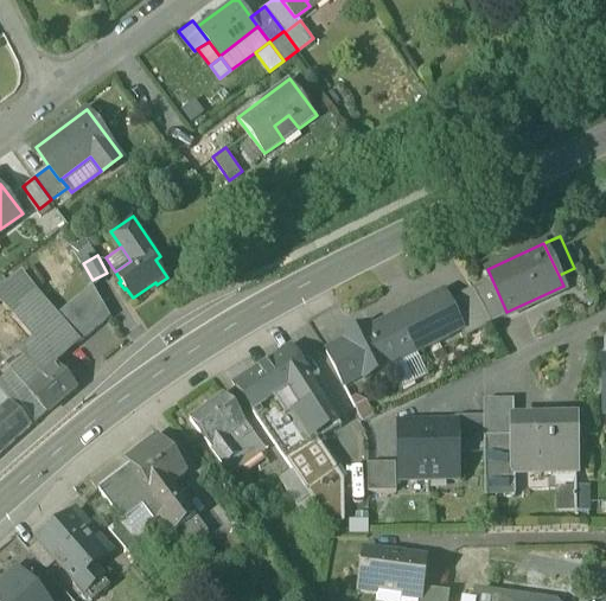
[(26,298),(49,324),(58,317),(57,314),(58,314),(21,270),(8,280),(0,285),(0,299),(12,309),(26,298)]
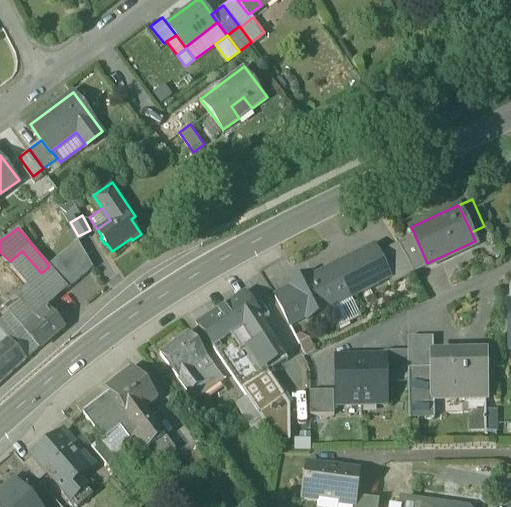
[(410,262),(414,269),(427,263),(415,236),(400,243),(410,262)]
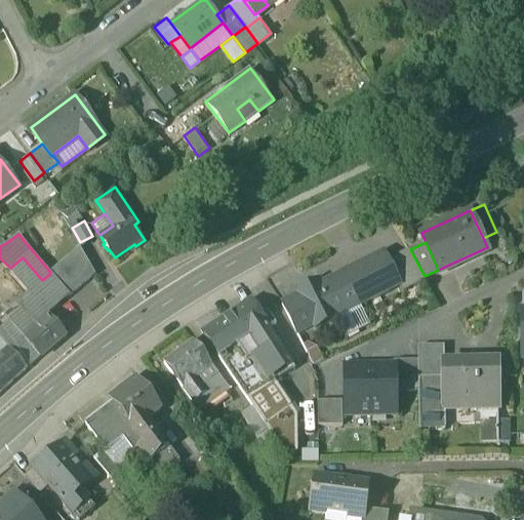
[(49,272),(50,274),(51,274),(69,293),(95,271),(80,246),(50,272),(49,272)]
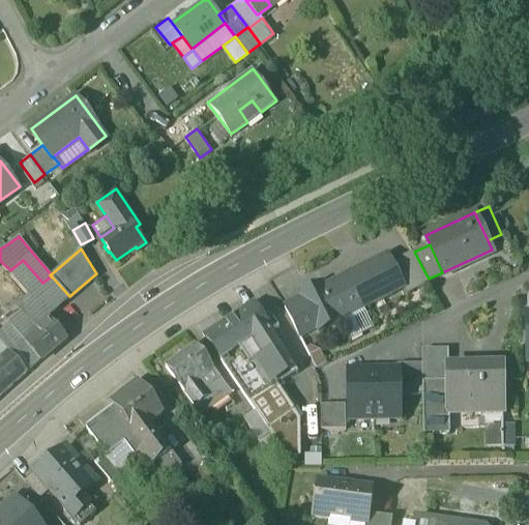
[(285,303),(300,333),(317,325),(319,328),(340,318),(340,317),(363,304),(404,284),(404,283),(392,261),(388,252),(347,272),(348,274),(325,287),(324,285),(322,281),(300,291),(302,295),(285,303)]
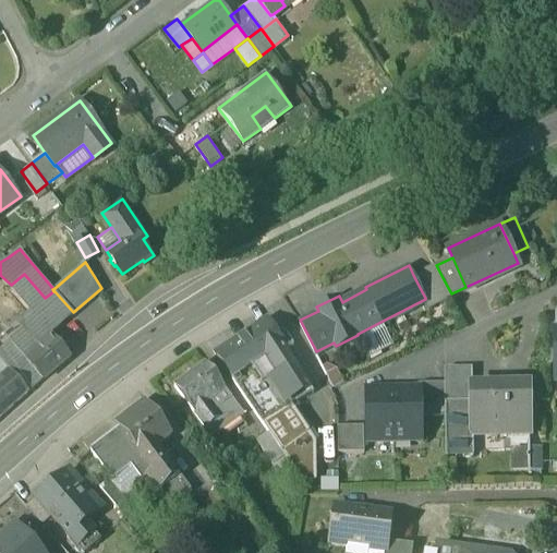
[(413,275),(425,298),(431,293),(435,291),(447,286),(436,265),(413,275)]
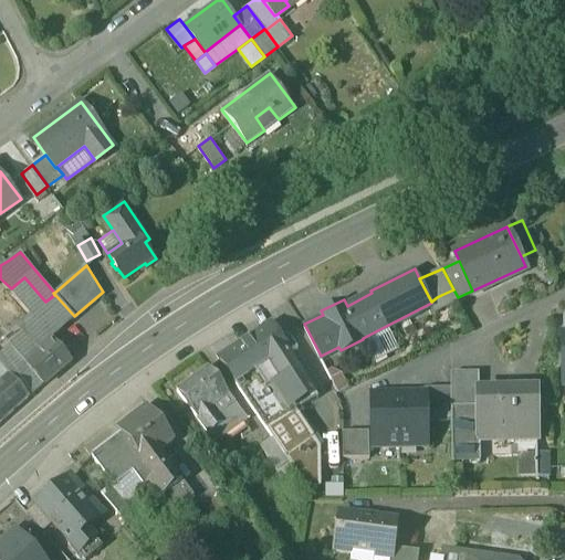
[(31,313),(32,315),(46,303),(45,302),(24,277),(11,288),(31,313)]
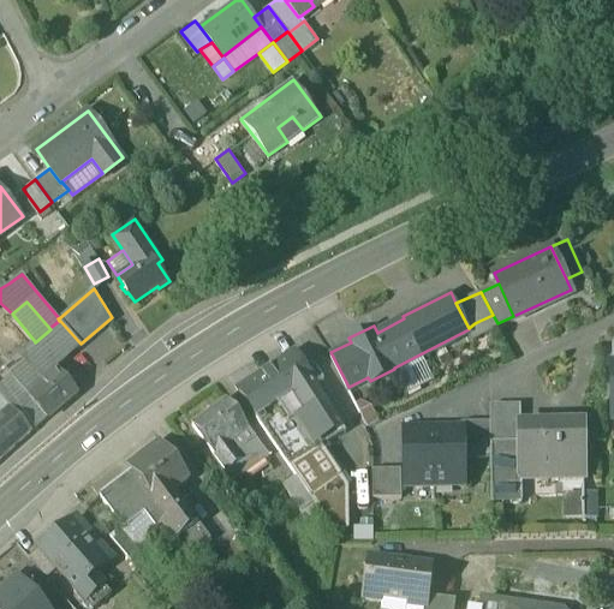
[(493,315),(480,321),(486,332),(498,326),(496,323),(498,323),(493,315)]
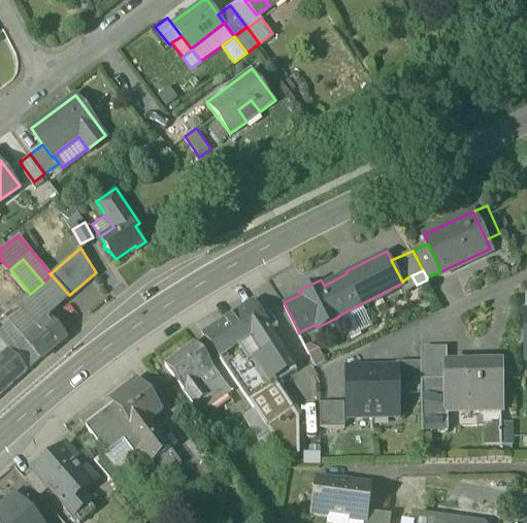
[(346,271),(323,284),(324,286),(347,273),(346,271)]
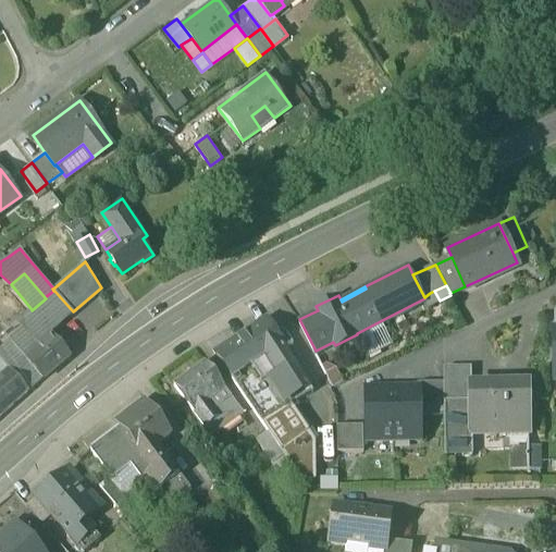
[(51,330),(73,311),(54,291),(53,291),(45,297),(46,298),(32,310),(40,320),(41,320),(42,319),(51,330)]
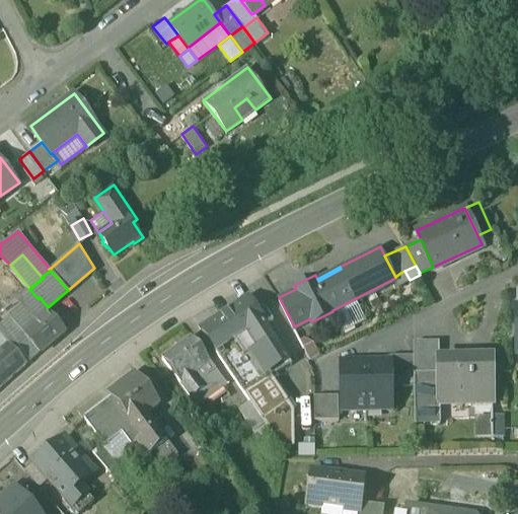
[(405,282),(410,280),(404,271),(400,273),(405,282)]
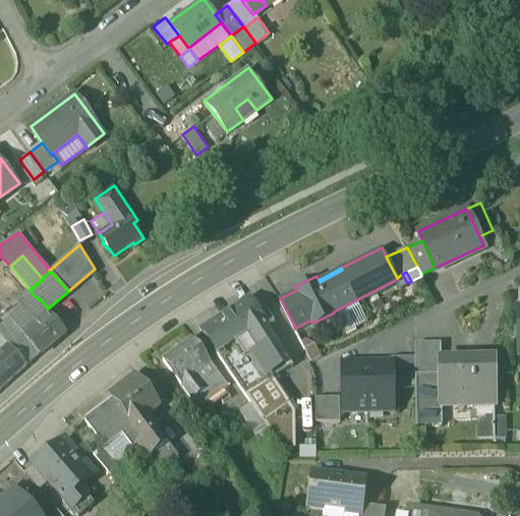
[(400,286),(407,283),(402,274),(397,278),(397,279),(400,286)]
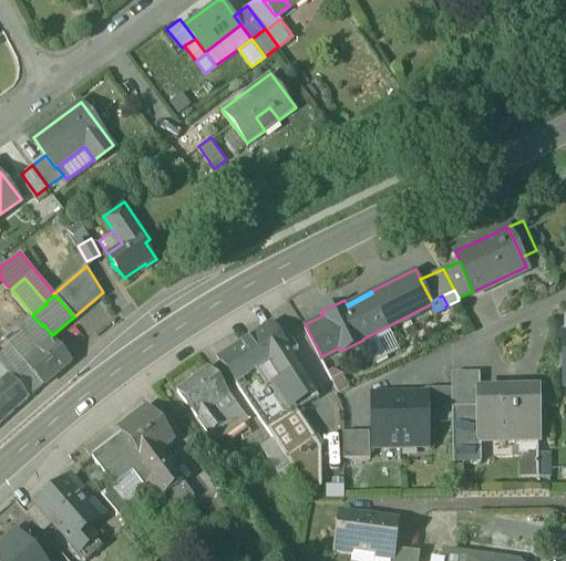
[(12,342),(17,346),(41,325),(32,315),(31,313),(17,325),(23,333),(12,342)]
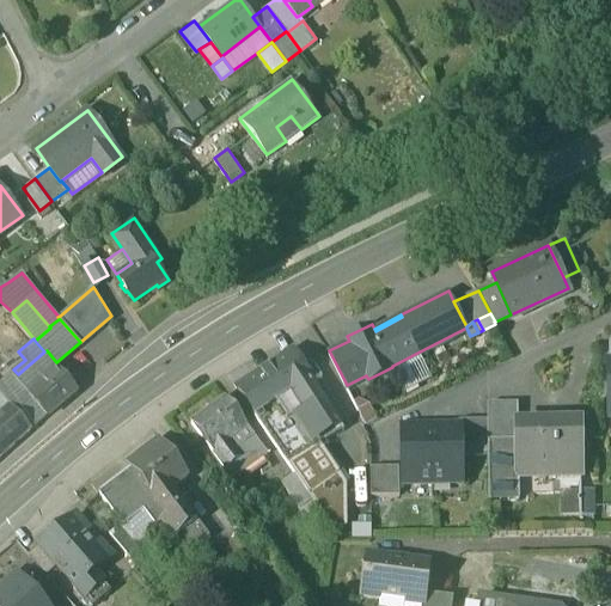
[(238,385),(255,411),(311,374),(294,348),(238,385)]
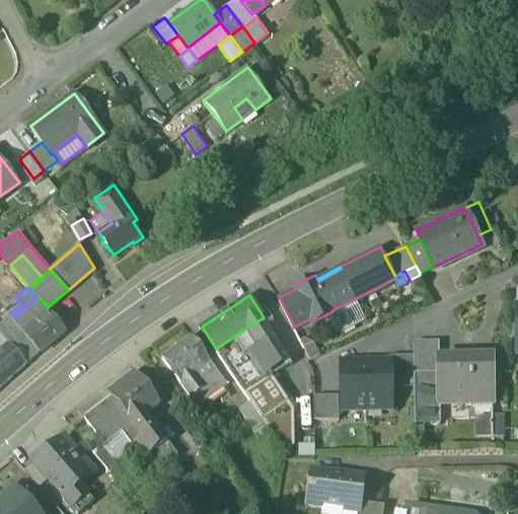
[(40,349),(41,350),(65,328),(48,307),(40,297),(39,298),(38,298),(15,317),(14,319),(40,349)]
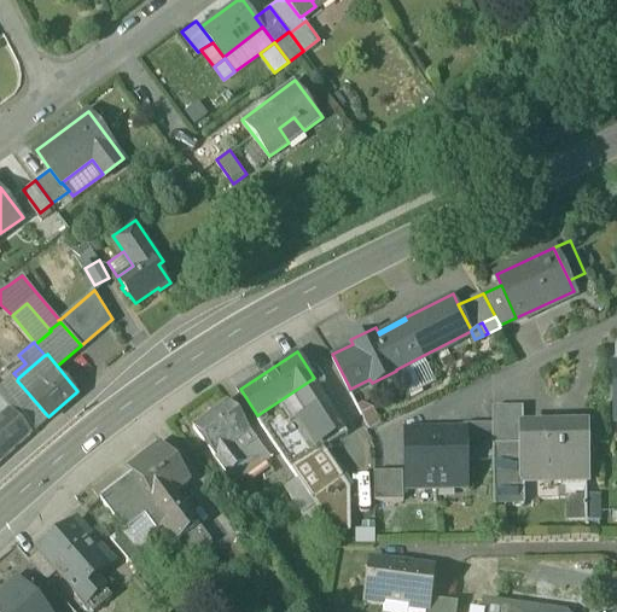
[(396,369),(396,371),(408,394),(436,379),(424,355),(396,369)]
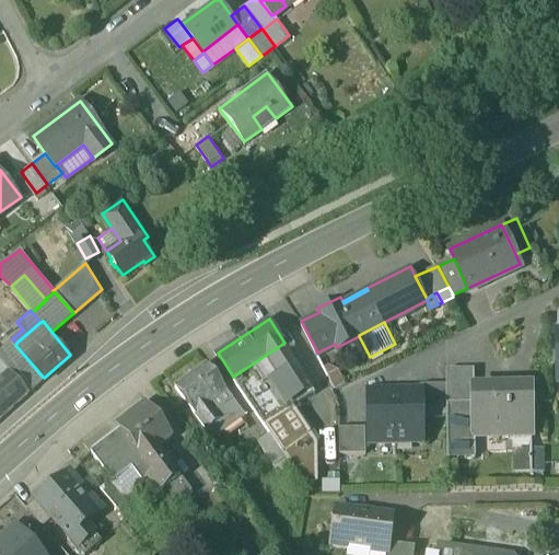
[(28,390),(43,377),(15,345),(16,343),(12,338),(0,348),(0,354),(11,368),(28,390)]
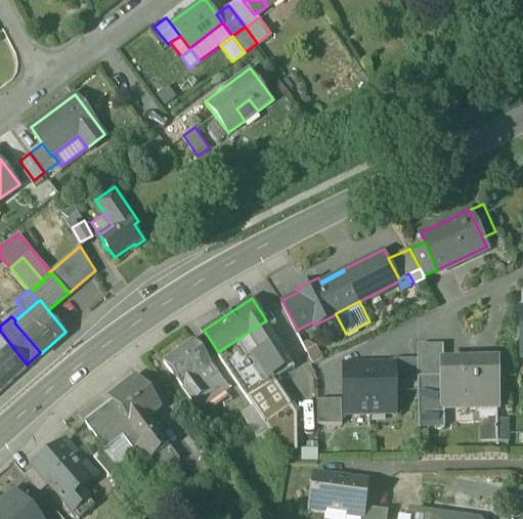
[(236,380),(246,394),(273,377),(294,364),(266,320),(218,352),(236,380)]
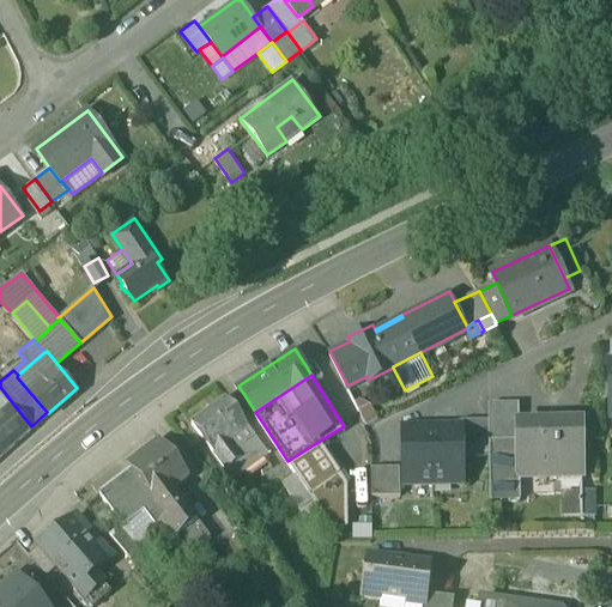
[(0,412),(12,402),(0,387),(0,412)]
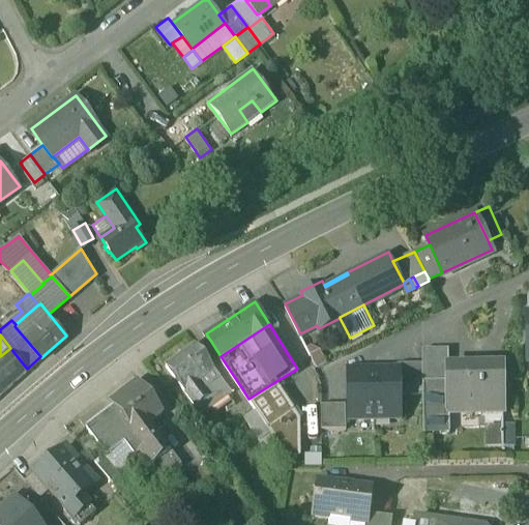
[(166,362),(202,411),(232,389),(195,341),(166,362)]
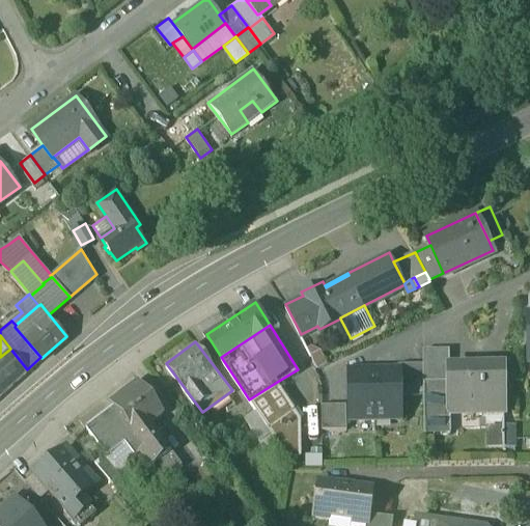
[(424,348),(424,361),(425,381),(448,381),(448,366),(450,366),(449,348),(424,348)]
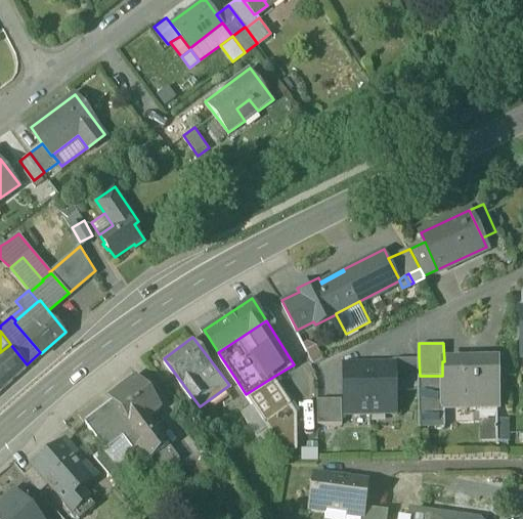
[(0,388),(27,364),(10,344),(0,352),(0,388)]
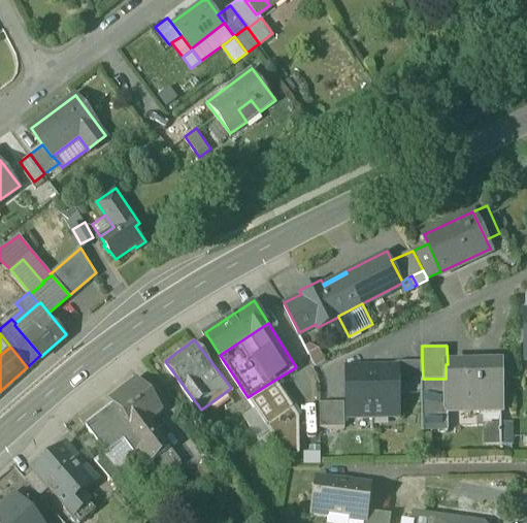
[(423,385),(423,379),(422,359),(396,359),(396,367),(397,367),(397,385),(423,385)]
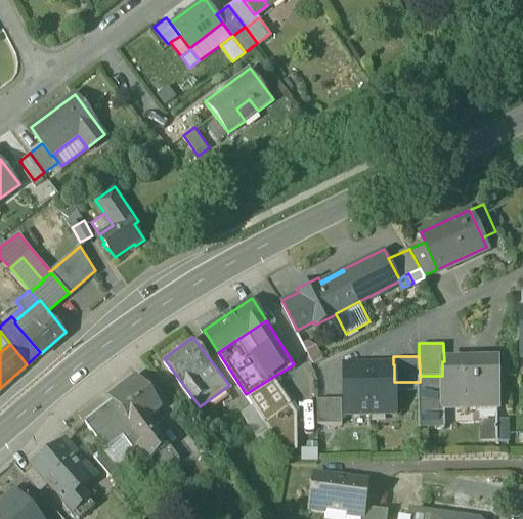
[(442,361),(442,376),(443,401),(444,401),(473,400),(473,406),(497,406),(496,358),(473,359),(473,361),(444,361),(442,361)]
